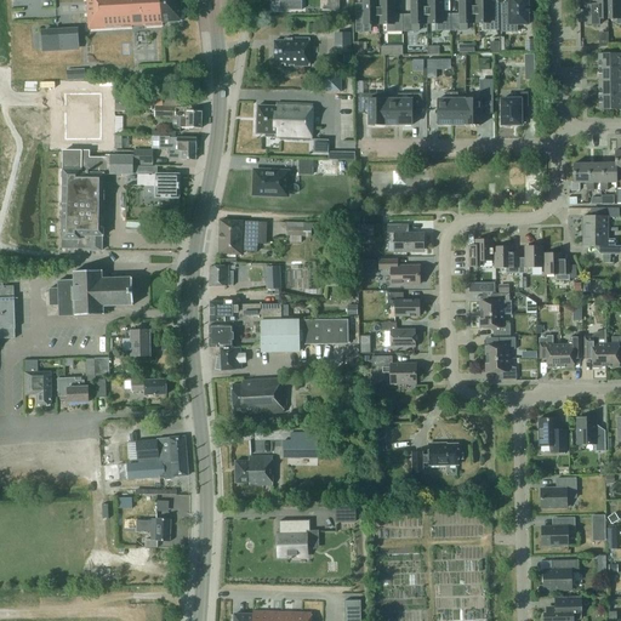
[(163,22),(175,21),(181,21),(180,0),(87,0),(89,28),(163,24),(163,22)]
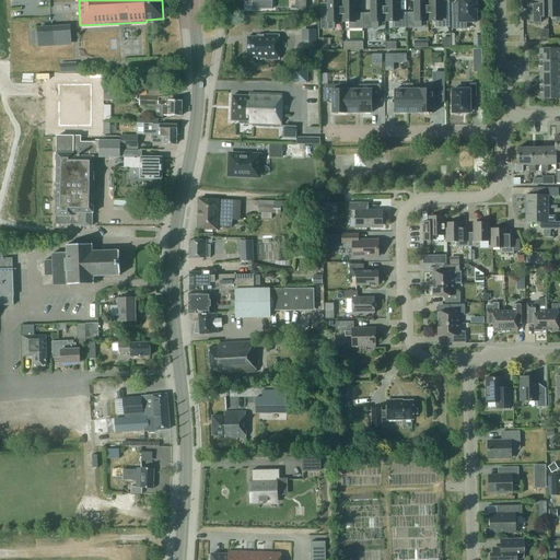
[(246,0),(247,1),(253,1),(253,9),(272,9),(272,0),(246,0)]
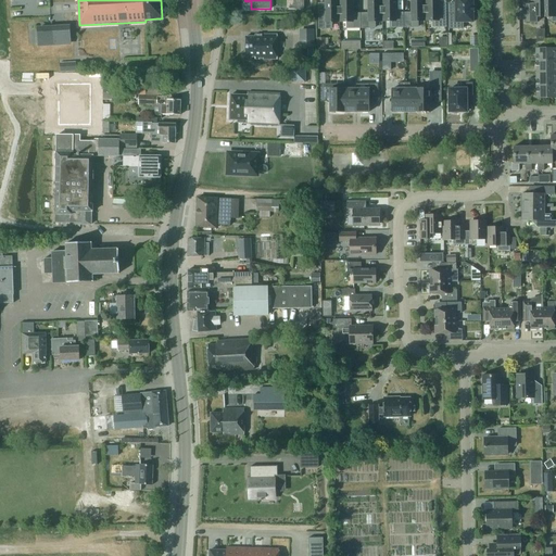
[(324,0),(325,14),(317,14),(318,28),(331,28),(330,22),(338,22),(338,0),(324,0)]
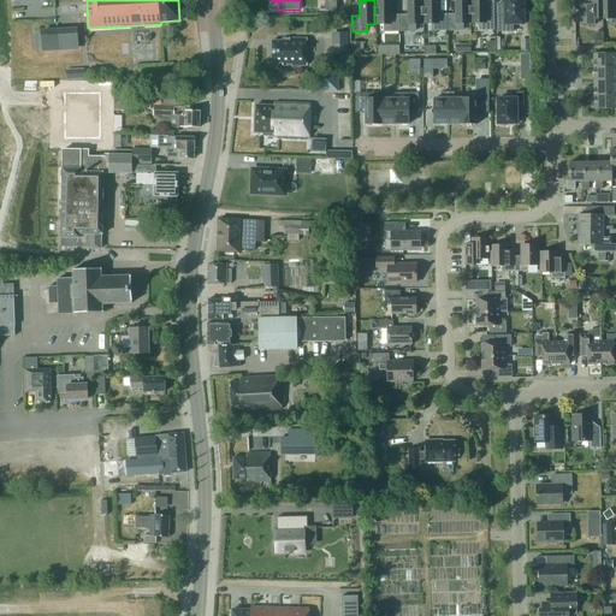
[(374,0),(374,24),(383,24),(383,31),(397,31),(397,16),(390,16),(389,0),(374,0)]
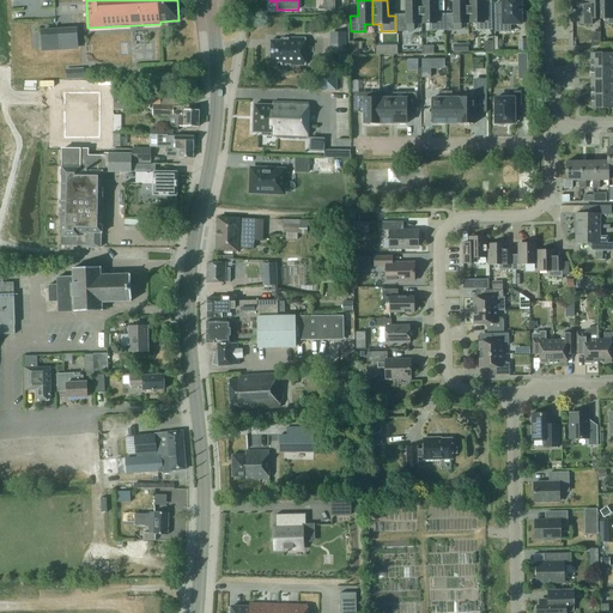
[(406,0),(407,16),(399,16),(399,31),(413,31),(413,24),(422,24),(420,0),(406,0)]
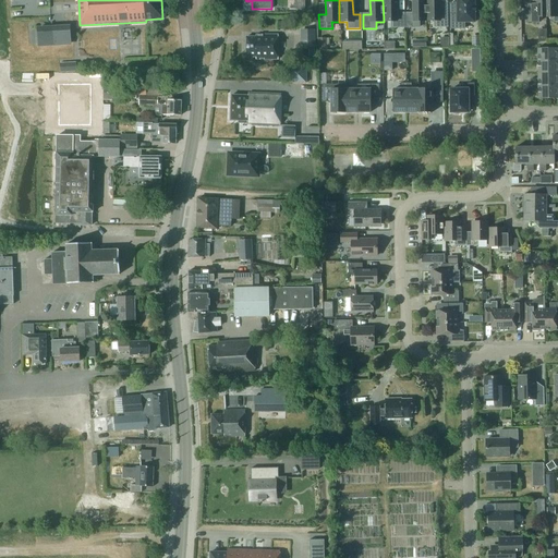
[(383,0),(384,22),(391,22),(391,28),(404,27),(404,13),(397,13),(397,0),(383,0)]
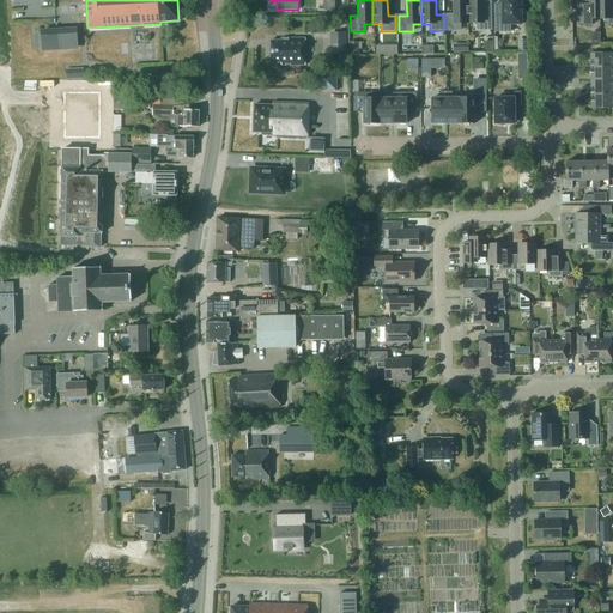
[(469,23),(468,0),(453,0),(454,14),(447,14),(447,30),(461,30),(461,23),(469,23)]
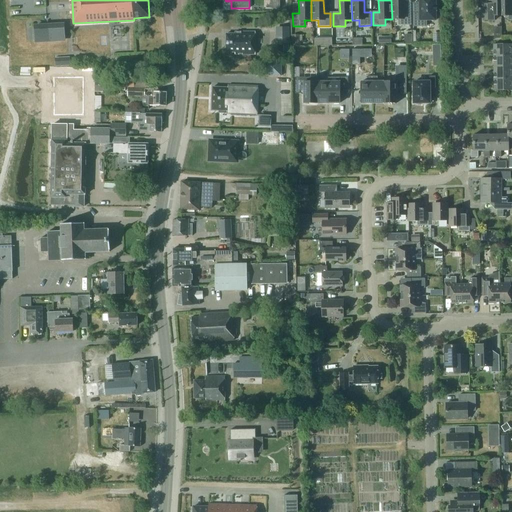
[(391,0),(392,19),(399,19),(399,25),(411,25),(411,12),(404,12),(403,0),(391,0)]
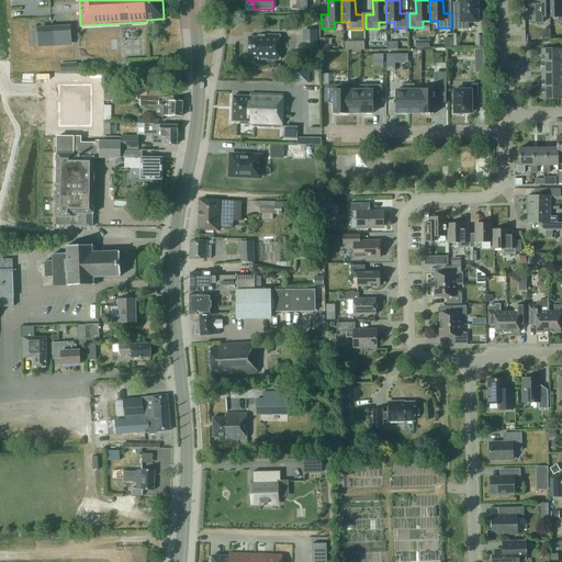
[(453,14),(453,29),(468,29),(468,22),(478,22),(478,12),(480,12),(479,7),(478,7),(478,0),(461,0),(461,14),(453,14)]
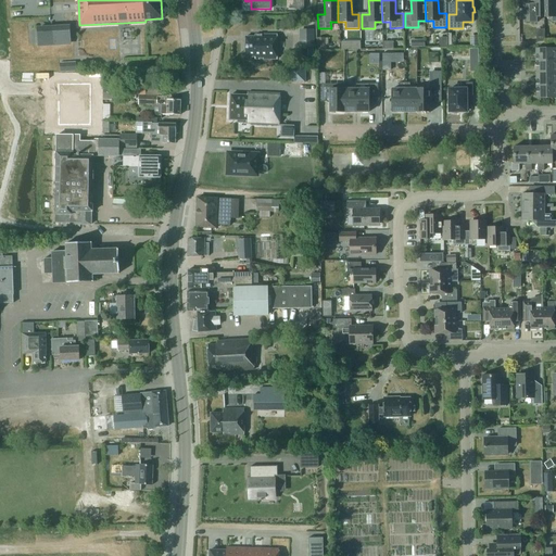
[(544,16),(544,0),(532,0),(532,7),(526,7),(526,22),(538,22),(538,16),(544,16)]
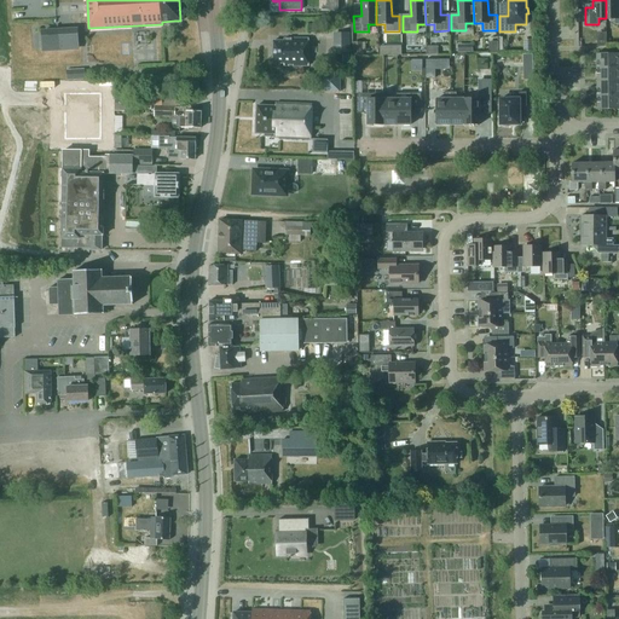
[(618,0),(606,0),(606,18),(615,18),(615,24),(618,23),(618,0)]
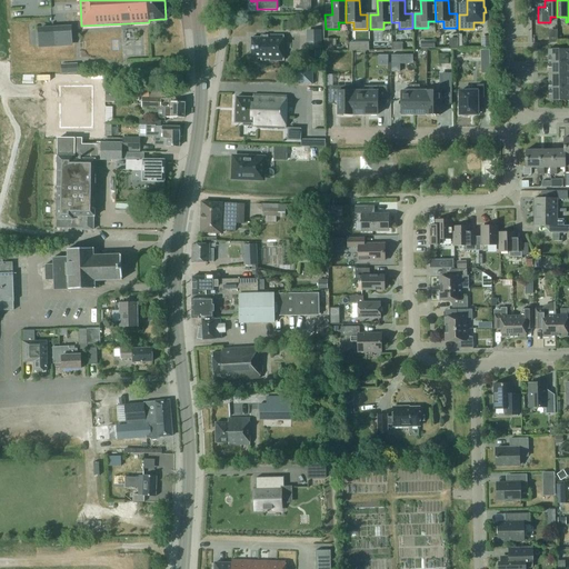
[(71,28),(39,29),(40,46),(72,43),(71,28)]
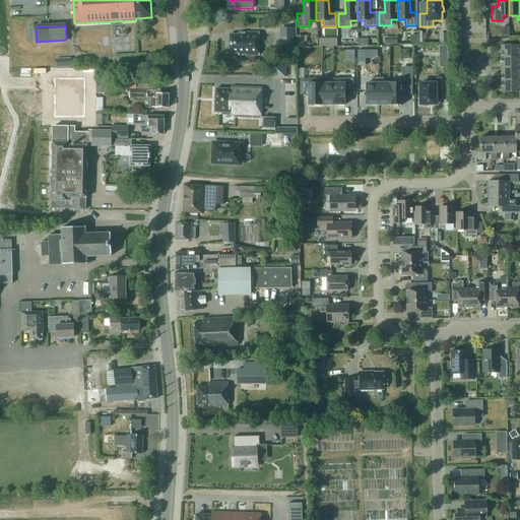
[(295,45),(294,27),(279,27),(280,46),(295,45)]
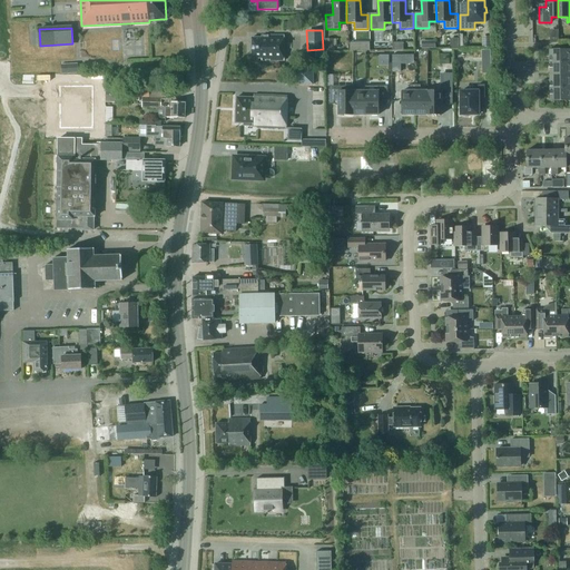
[(252,38),(252,58),(262,58),(262,60),(284,60),(284,36),(262,36),(262,38),(252,38)]
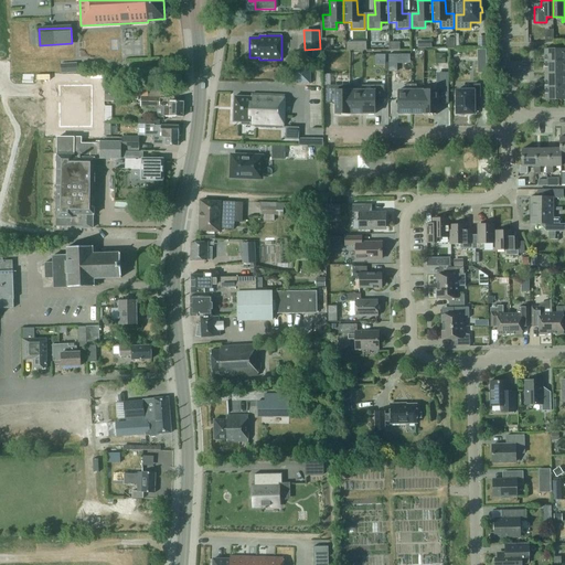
[(450,62),(450,49),(456,49),(455,39),(448,39),(448,49),(439,50),(440,63),(450,62)]
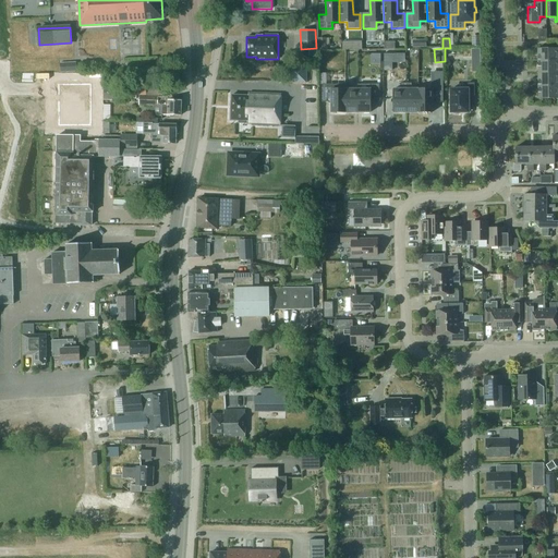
[(557,60),(557,47),(538,48),(538,61),(557,60)]
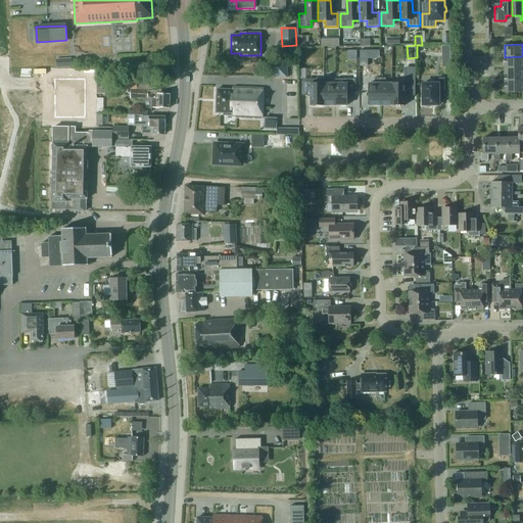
[(522,56),(505,57),(505,68),(522,67),(522,56)]
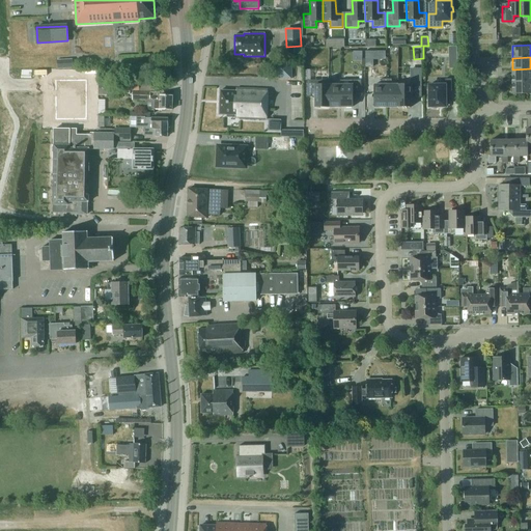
[(72,59),(57,60),(57,68),(73,67),(72,59)]
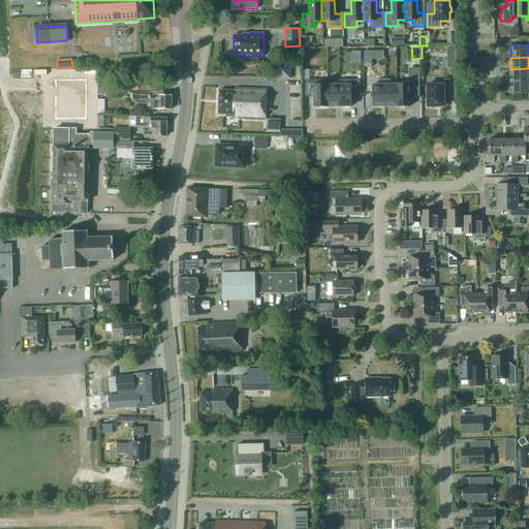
[(276,63),(276,79),(291,79),(291,63),(276,63)]
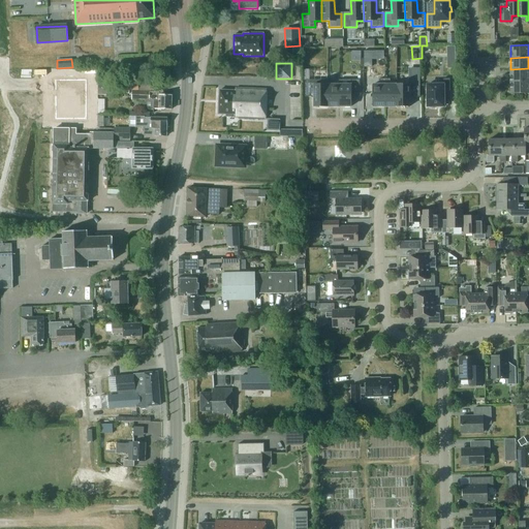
[(528,68),(510,69),(510,81),(528,81),(528,68)]
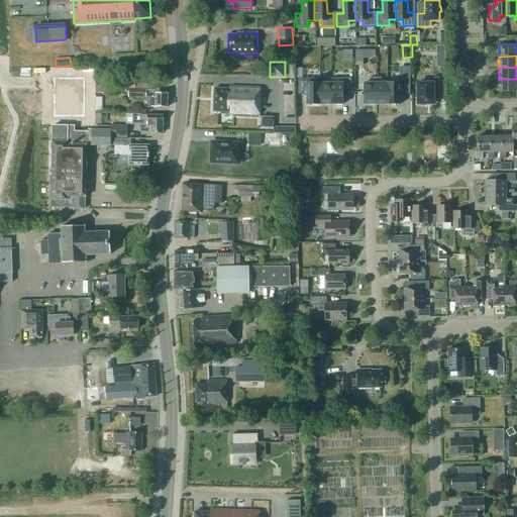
[(365,104),(376,104),(376,77),(371,77),(371,83),(365,83),(365,104)]
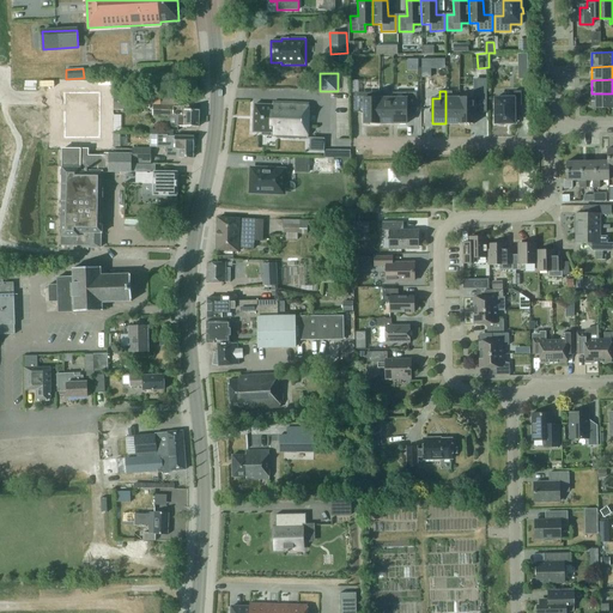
[(453,91),(445,91),(445,123),(460,123),(460,98),(453,98),(453,91)]
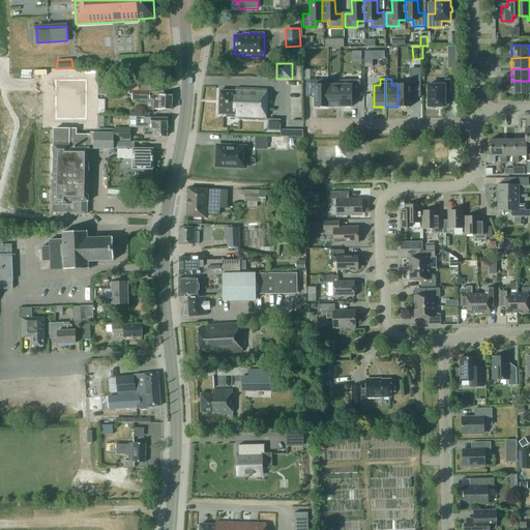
[(444,79),(444,85),(428,85),(429,107),(430,107),(431,108),(436,108),(437,107),(445,107),(445,91),(450,91),(450,79),(444,79)]
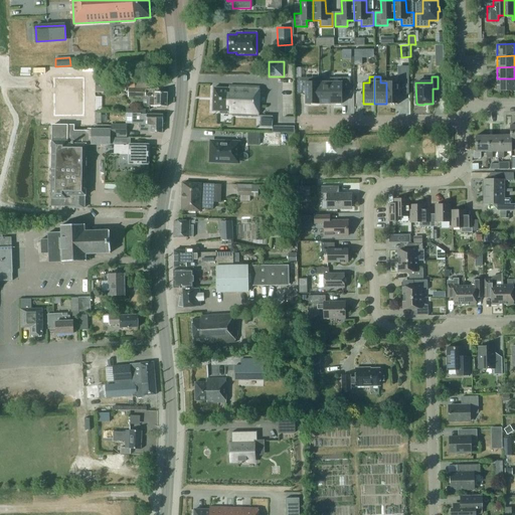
[(53,77),(54,117),(84,117),(84,77),(53,77)]
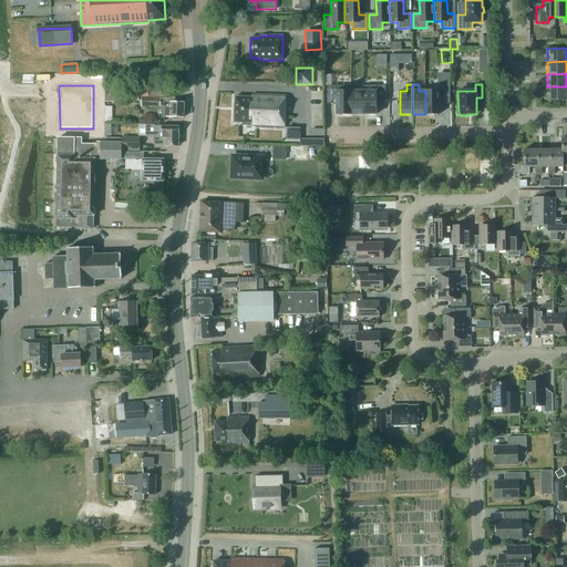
[(351,114),(351,85),(327,86),(327,104),(337,104),(337,114),(351,114)]
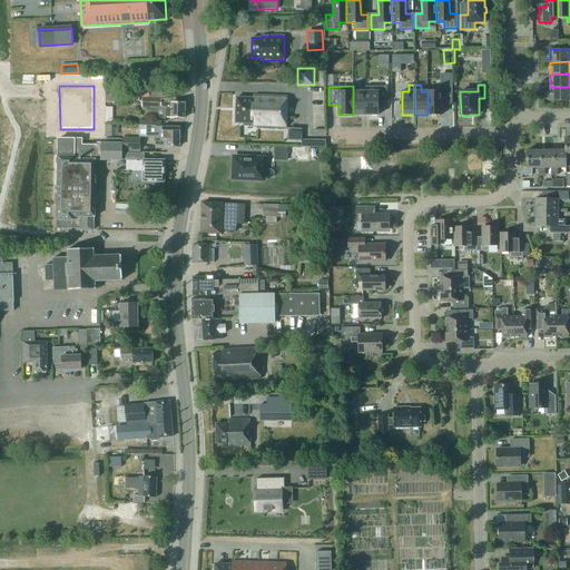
[(359,86),(353,86),(353,115),(366,115),(365,86),(365,92),(359,92),(359,86)]
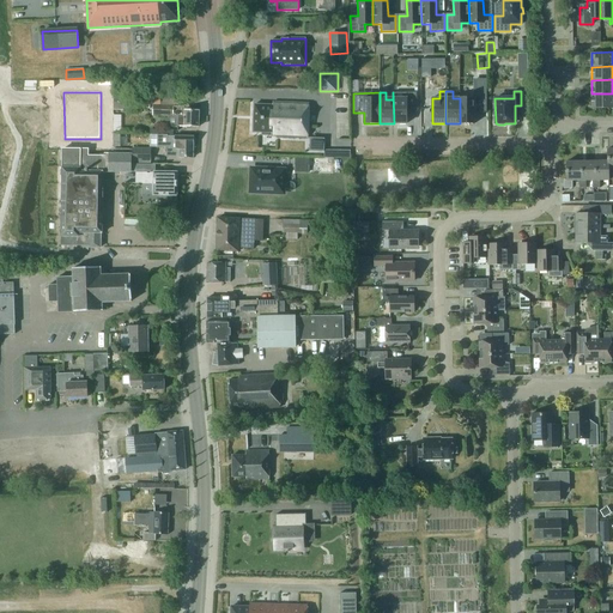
[(417,111),(417,92),(393,92),(394,123),(407,123),(407,111),(417,111)]
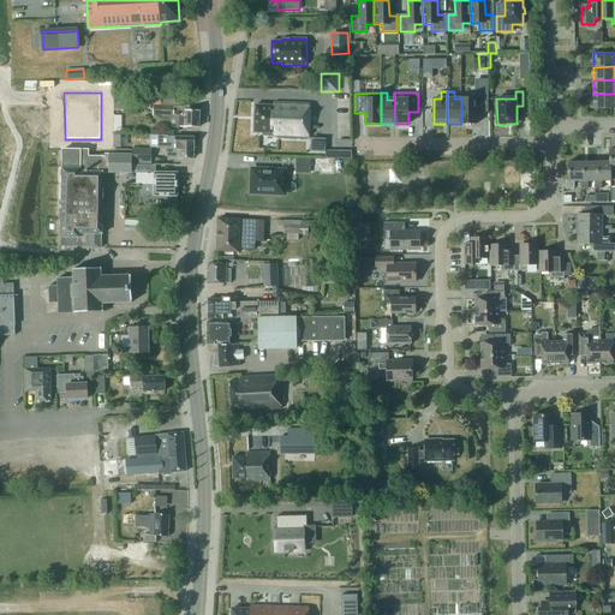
[(614,94),(593,94),(593,108),(614,107),(614,94)]
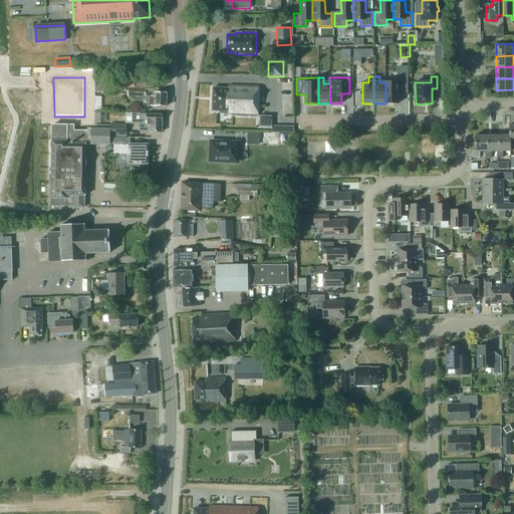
[(110,82),(95,82),(95,92),(104,92),(104,89),(110,89),(110,82)]
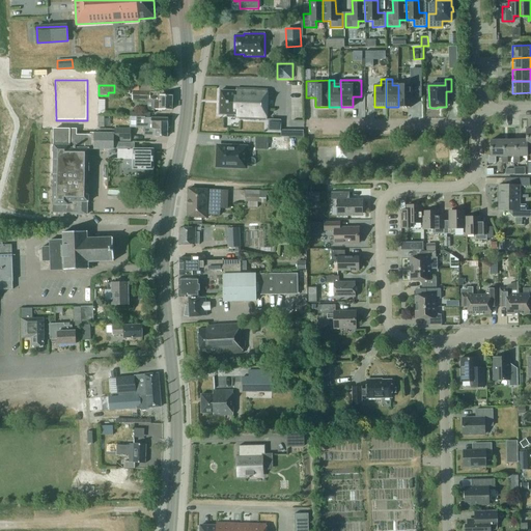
[(421,98),(421,85),(398,85),(398,107),(412,107),(412,98),(421,98)]
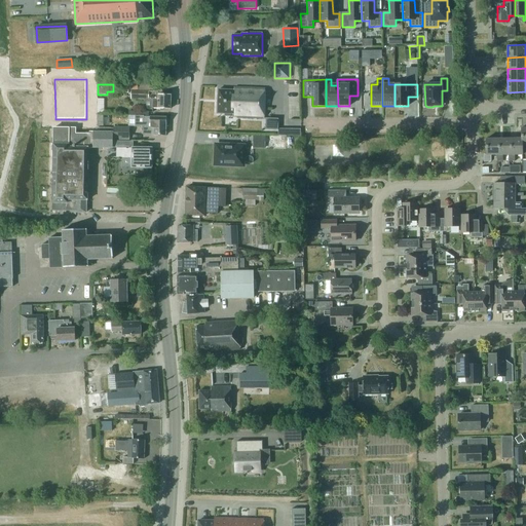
[(224,116),(263,118),(265,89),(233,87),(233,90),(218,89),(217,113),(224,114),(224,116)]
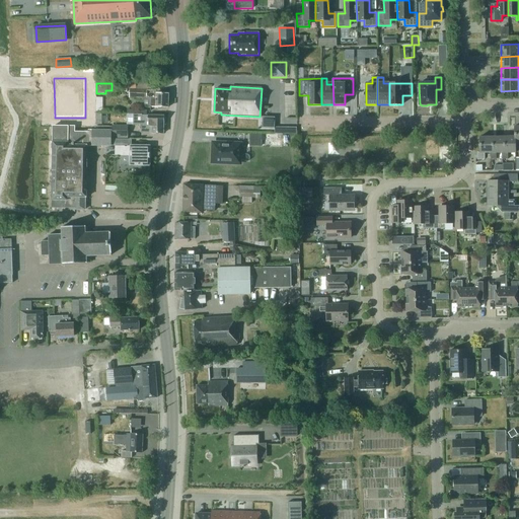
[(168,93),(153,92),(154,89),(130,88),(130,97),(146,97),(150,97),(150,105),(167,106),(168,93)]
